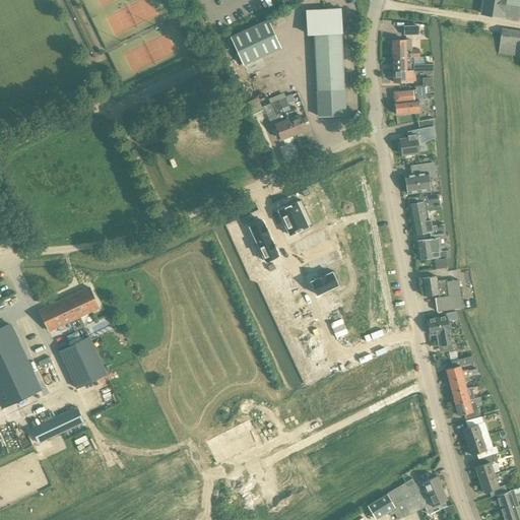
[(506,17),(519,18),(519,0),(483,0),(481,14),(505,18),(506,17)]
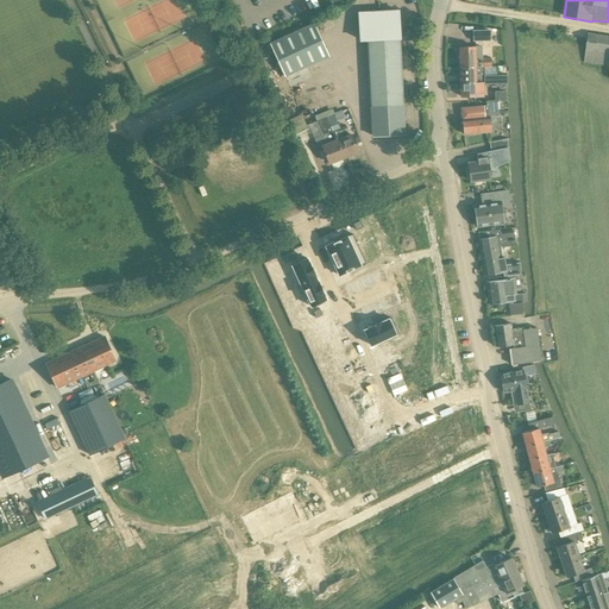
[(403,135),(399,38),(400,38),(400,36),(399,36),(397,12),(399,12),(399,11),(358,13),(358,14),(359,14),(360,38),(359,38),(359,39),(368,39),(372,136),(403,135)]
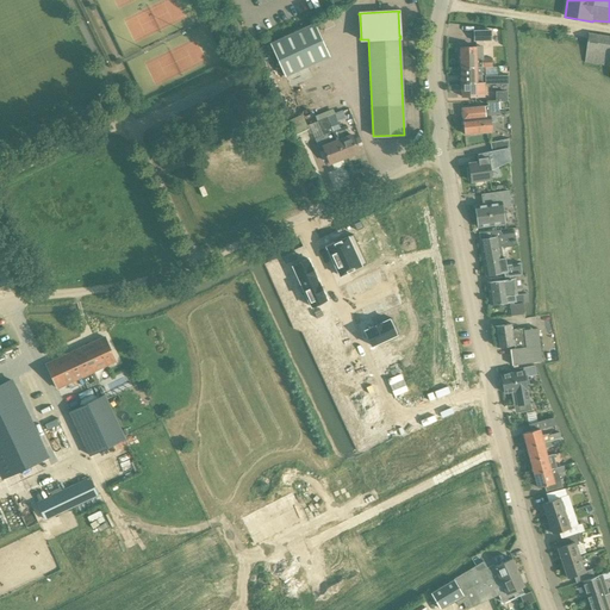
[(329,56),(315,24),(271,44),(286,76),(329,56)]
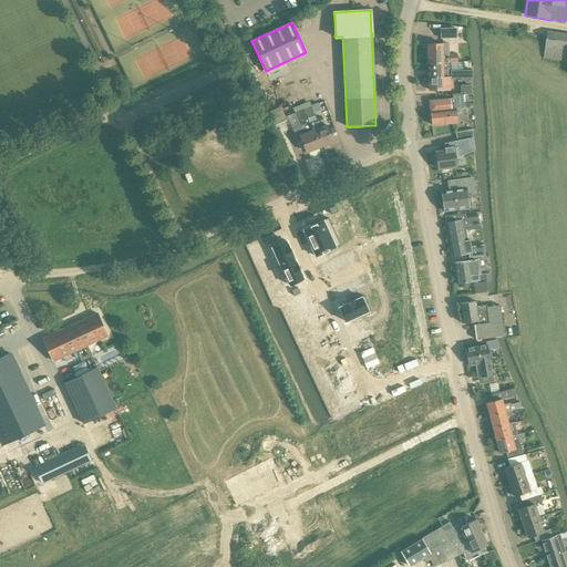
[(440,29),(441,38),(456,38),(455,28),(440,29)]
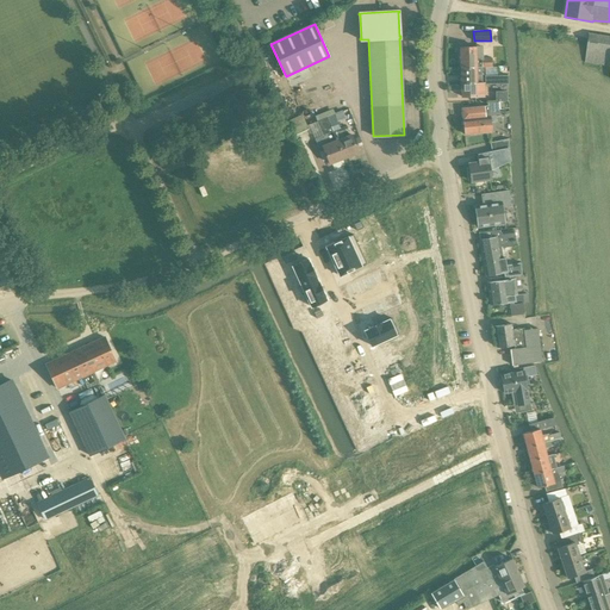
[(585,62),(609,66),(609,36),(590,33),(585,62)]
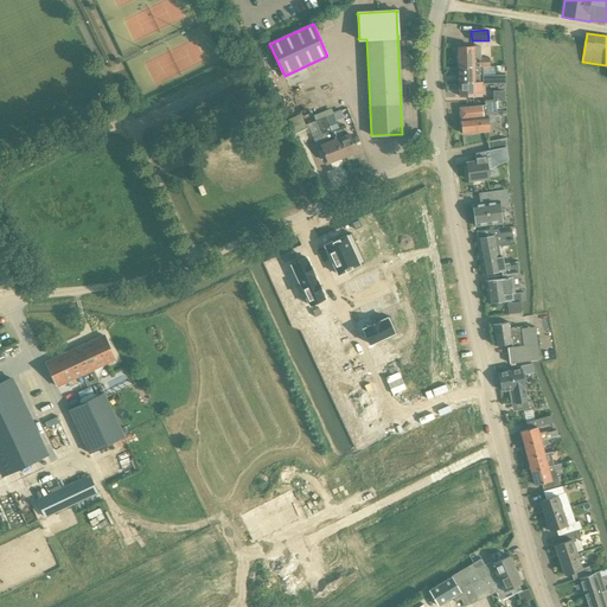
[(480,58),(479,46),(458,48),(458,66),(474,66),(490,65),(490,58),(480,58)]
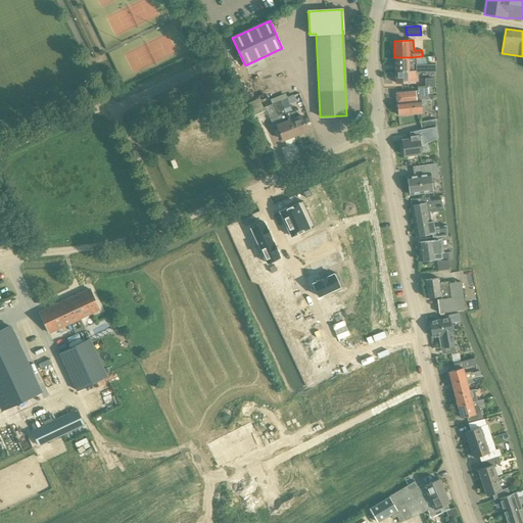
[(409,57),(394,57),(394,70),(413,70),(413,64),(409,64),(409,57)]
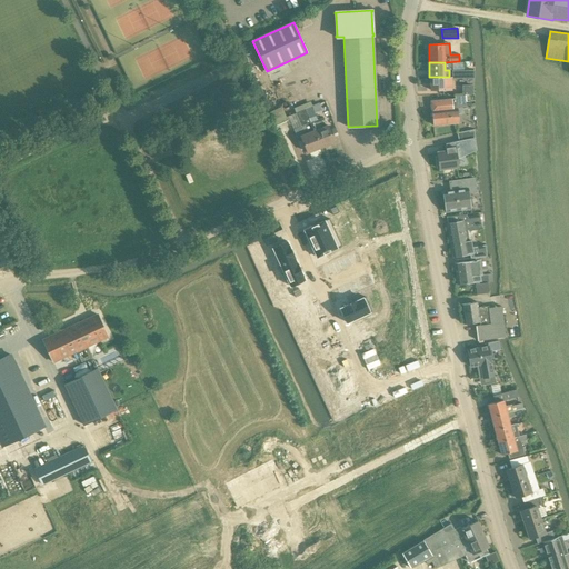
[(450,77),(449,77),(429,77),(430,90),(442,89),(442,90),(451,90),(450,77)]
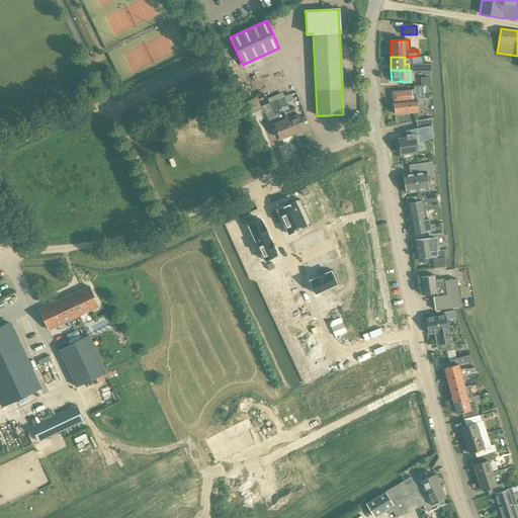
[(207,76),(196,81),(198,86),(209,80),(207,76)]
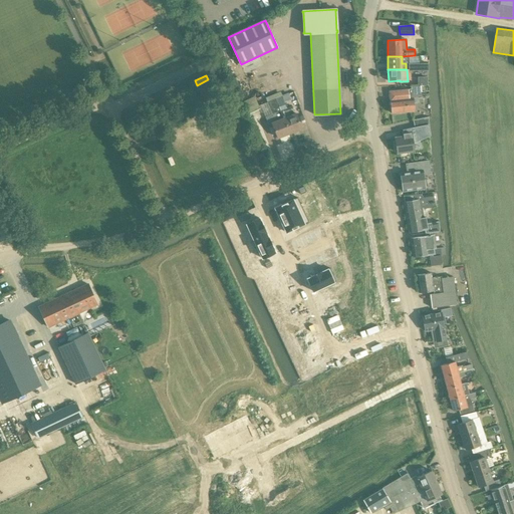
[(389,91),(390,99),(412,97),(412,94),(421,93),(420,84),(411,85),(411,89),(389,91)]
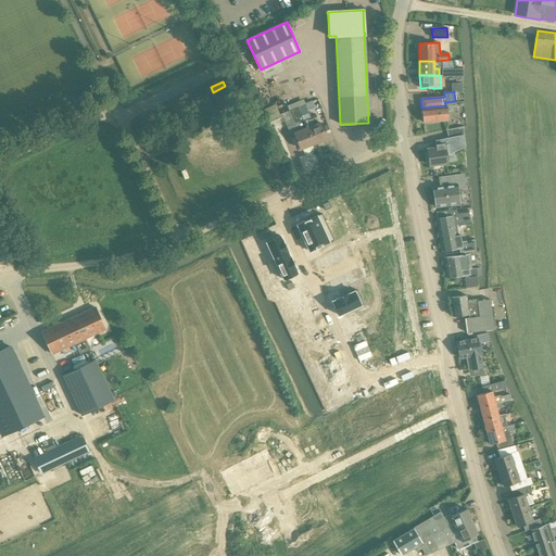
[(455,104),(455,101),(445,102),(445,105),(421,108),(421,109),(422,109),(424,122),(447,119),(446,111),(453,110),(452,104),(455,104)]
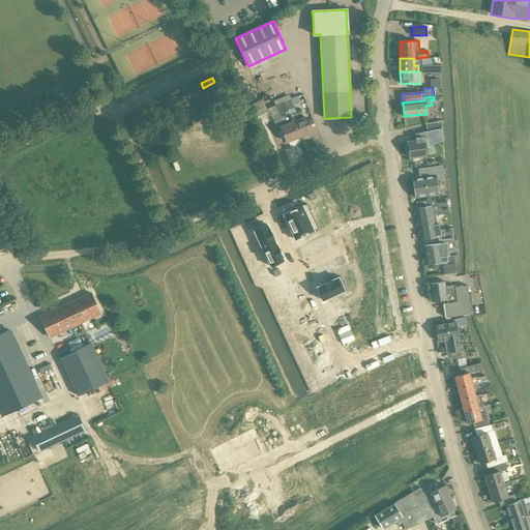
[(285,101),(292,121),(299,138),(312,133),(304,116),(301,110),(295,112),(291,99),(285,101)]
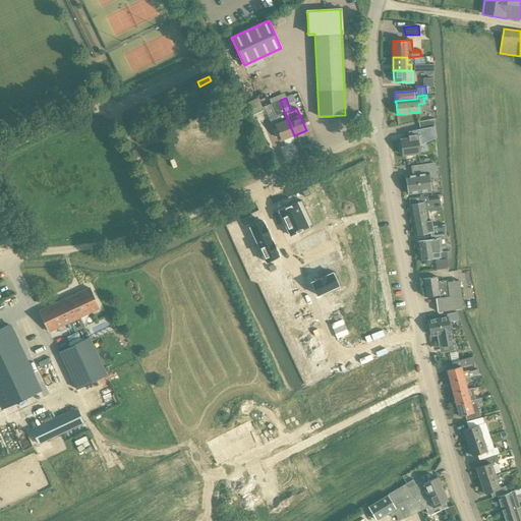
[(277,123),(287,119),(280,100),(271,104),(277,123)]
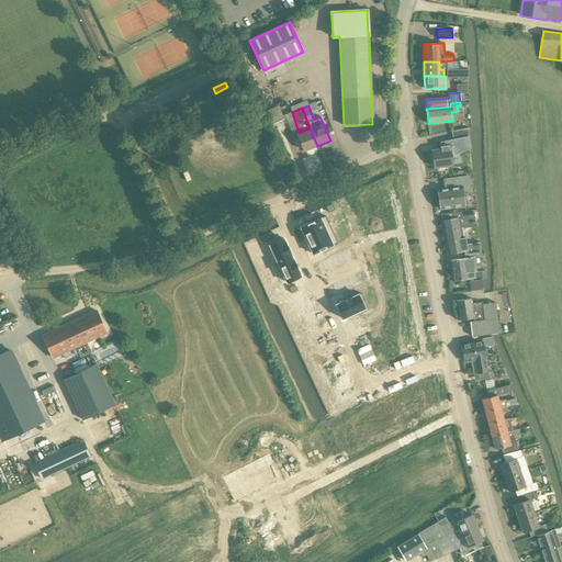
[(468,127),(450,131),(452,139),(468,136),(468,127)]
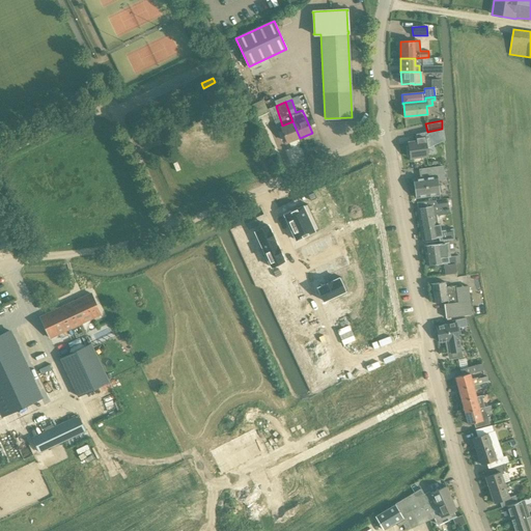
[(287,143),(300,138),(292,121),(282,126),(280,127),(287,143)]
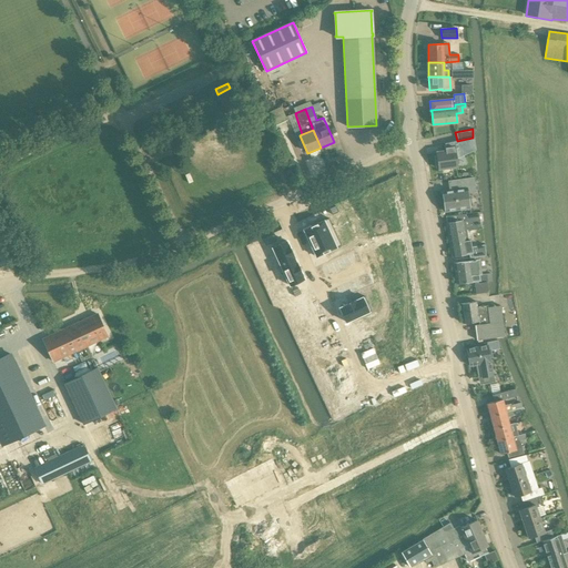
[(437,159),(435,159),(436,168),(438,166),(438,169),(443,168),(453,166),(456,166),(455,160),(475,151),(476,150),(475,137),(474,138),(473,138),(457,141),(445,143),(446,149),(445,149),(446,152),(436,153),(437,159)]
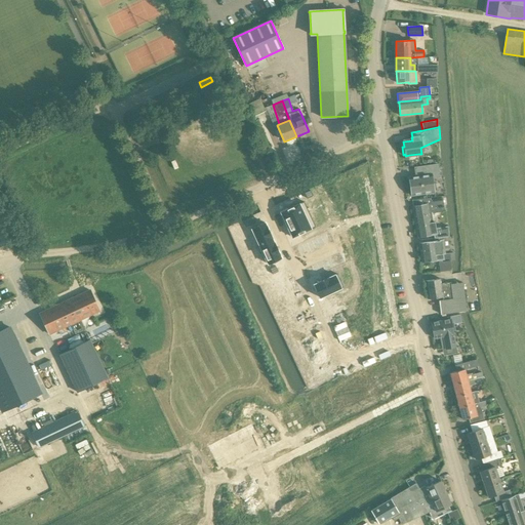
[(418,167),(419,175),(408,177),(411,196),(434,193),(433,190),(435,190),(434,183),(432,183),(432,177),(439,176),(437,165),(418,167)]
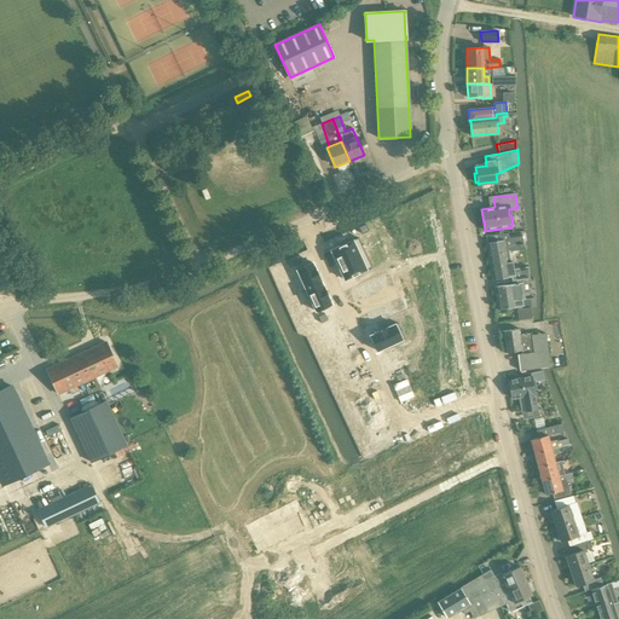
[(420,208),(395,213),(404,253),(428,248),(433,247),(424,207),(420,208)]
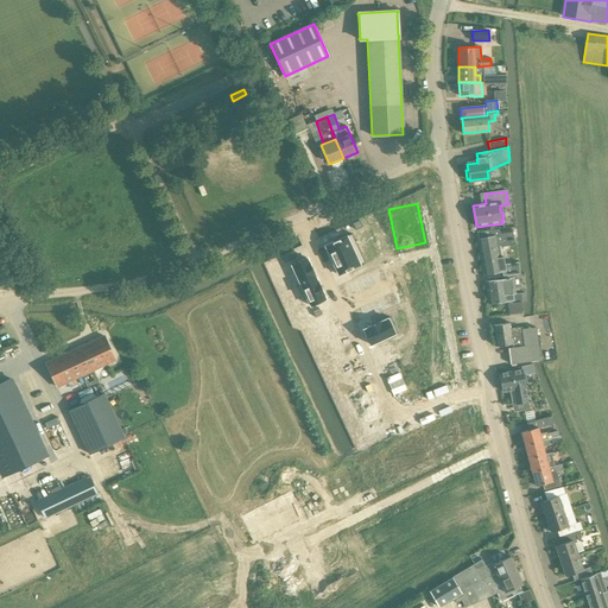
[(359,220),(353,223),(355,230),(362,227),(359,220)]
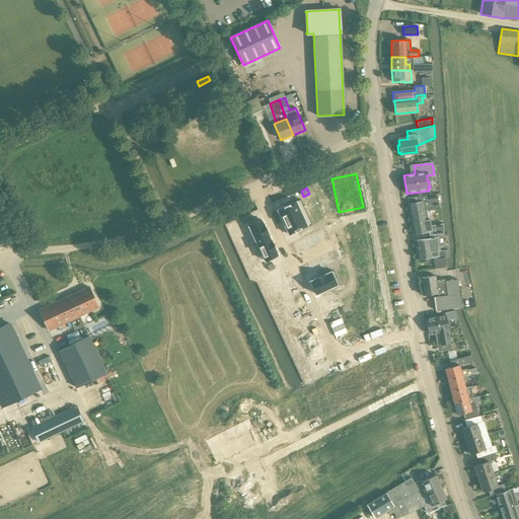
[(408,198),(409,204),(408,204),(412,223),(421,221),(429,219),(427,211),(434,210),(439,209),(438,196),(425,198),(425,196),(422,196),(408,198)]
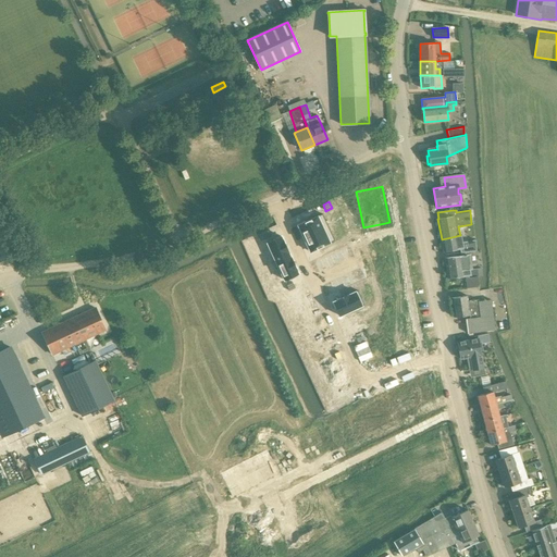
[(322,214),(297,225),(304,238),(329,227),(322,214)]
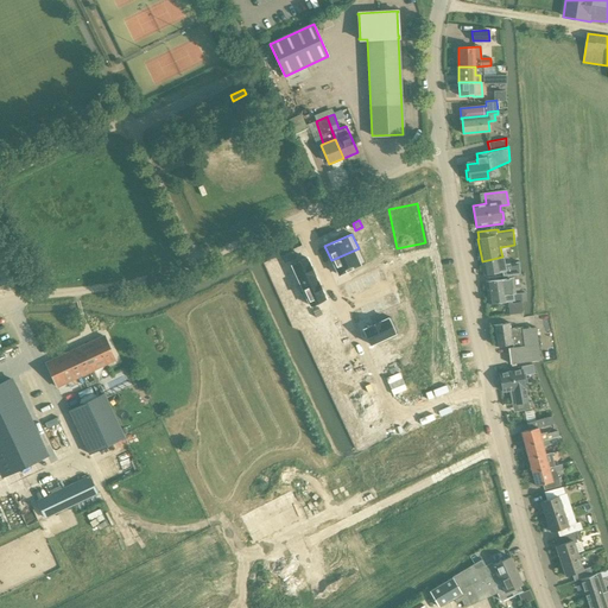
[(359,248),(331,260),(339,274),(365,263),(359,248)]
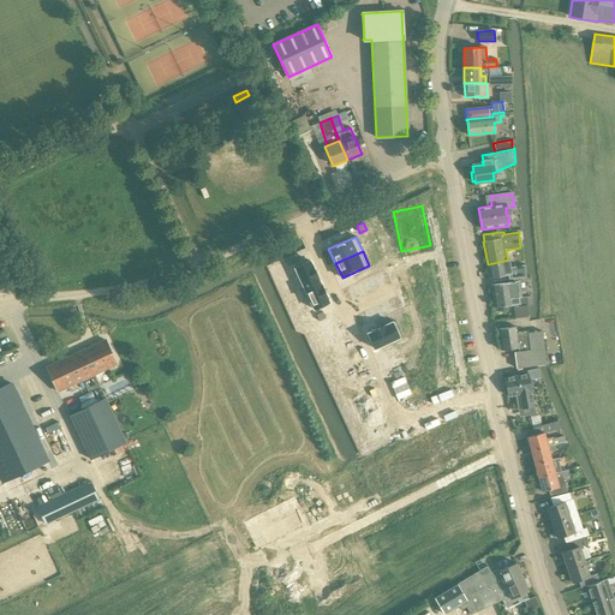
[(296,255),(285,260),(288,266),(299,261),(296,255)]
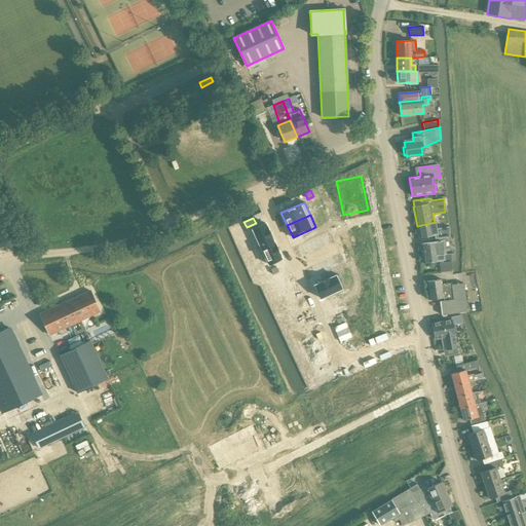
[(330,221),(318,226),(322,233),(331,229),(330,221)]
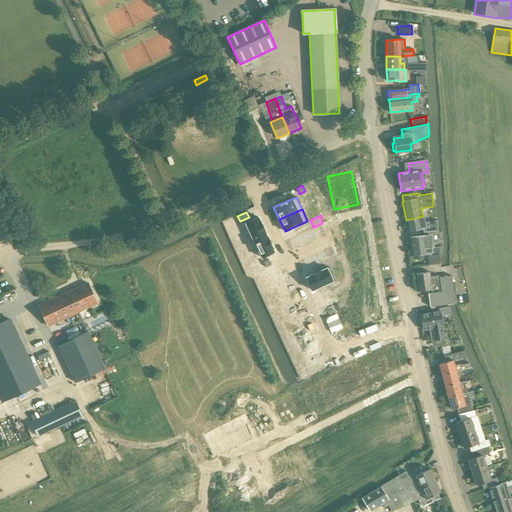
[(415,218),(406,220),(408,231),(422,228),(423,232),(432,231),(436,231),(437,231),(436,220),(425,222),(424,216),(423,216),(415,218)]
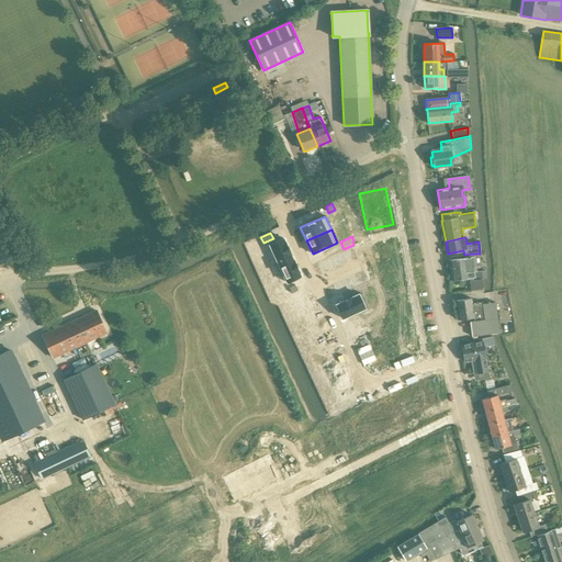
[(283,238),(269,245),(278,263),(292,257),(283,238)]
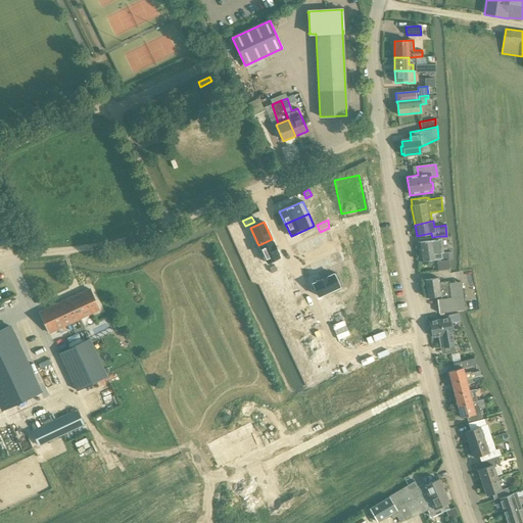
[(433,240),(418,242),(419,250),(433,248),(434,253),(441,252),(443,252),(449,252),(452,251),(452,250),(453,250),(452,240),(452,235),(446,236),(445,236),(441,236),(432,237),(433,240)]
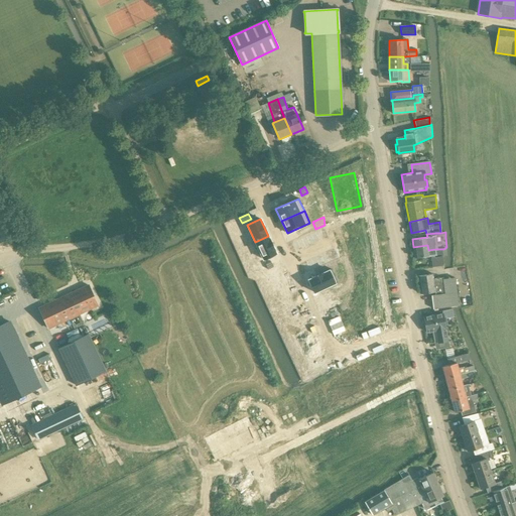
[(268,236),(255,242),(263,259),(276,253),(268,236)]
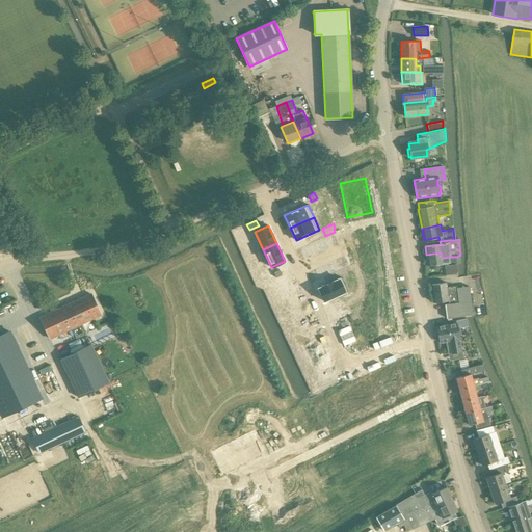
[(441,253),(426,255),(427,266),(430,265),(431,276),(445,274),(444,267),(447,266),(448,266),(447,265),(447,264),(447,263),(450,262),(449,260),(449,257),(442,258),(441,253)]
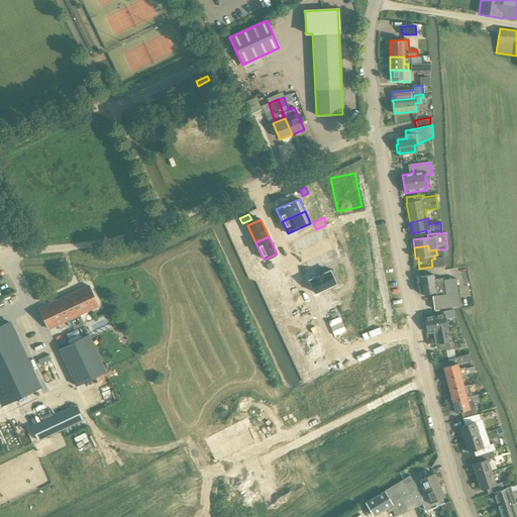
[(316,277),(309,280),(312,287),(315,294),(338,283),(334,276),(342,272),(341,265),(339,261),(333,263),(329,265),(331,270),(328,272),(316,277)]
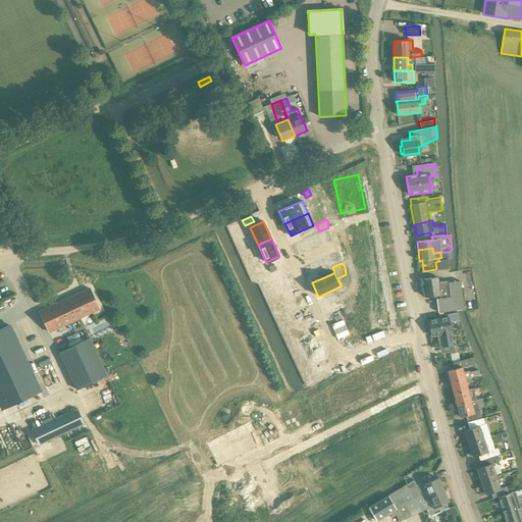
[(274,264),(268,267),(271,272),(276,270),(274,264)]
